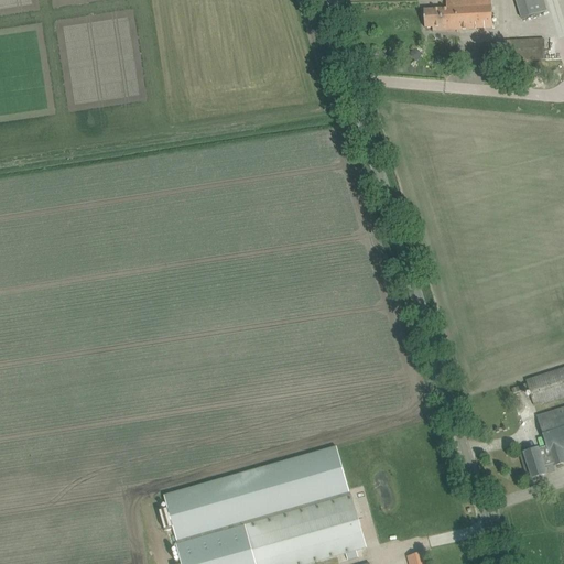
[(433,32),(444,31),(492,30),(490,0),(445,0),(445,9),(424,10),(425,29),(433,28),(433,32)]
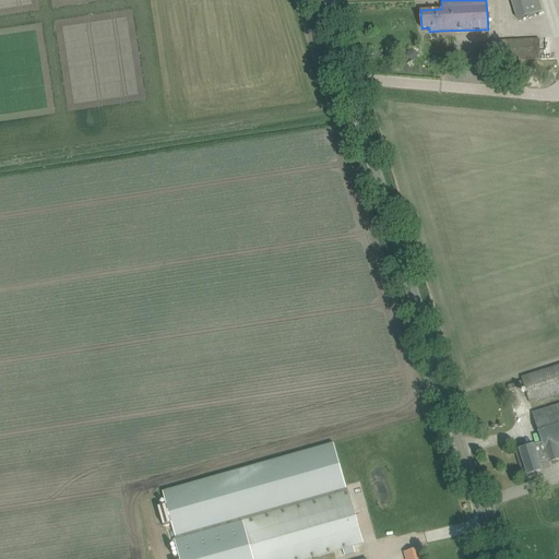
[(511,0),(516,16),(542,9),(538,0),(511,0)]
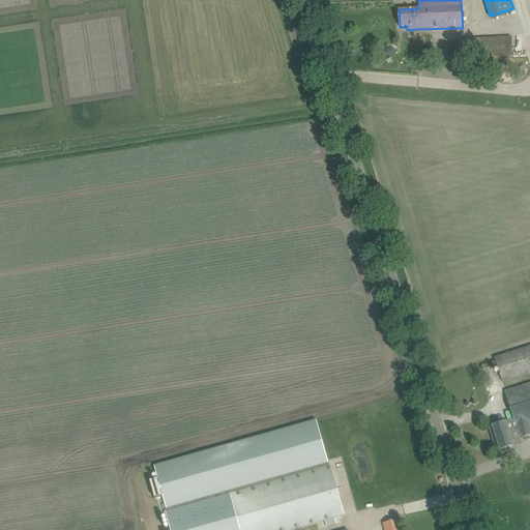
[(450,56),(454,56),(454,57),(511,56),(510,38),(454,40),(454,48),(450,48),(450,56)]
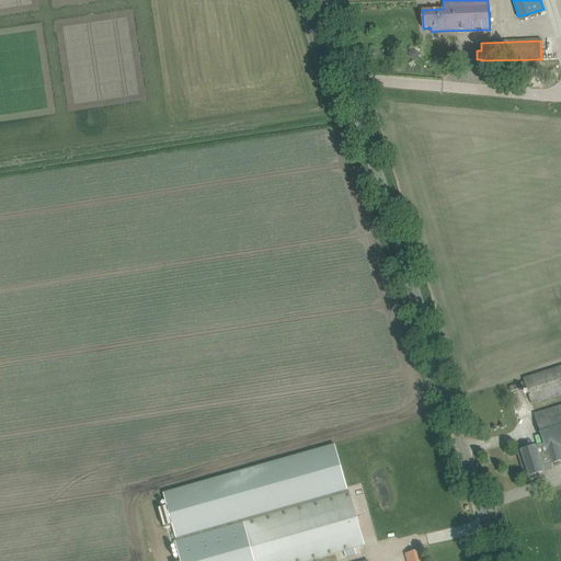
[(409,53),(408,57),(410,60),(414,61),(419,59),(420,55),(418,52),(413,50),(409,53)]
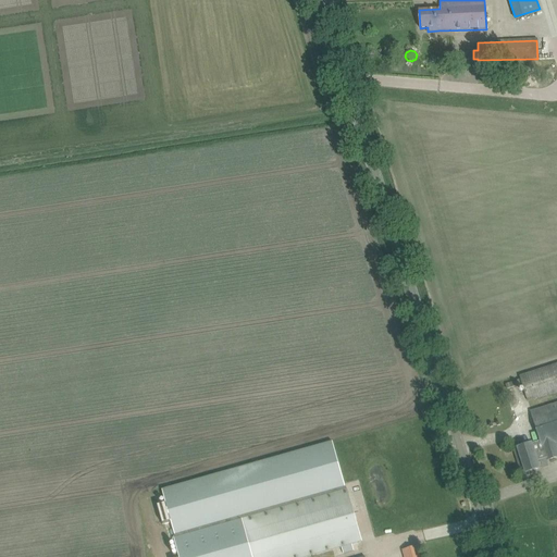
[(528,401),(539,398),(556,392),(556,364),(520,376),(521,379),(505,384),(507,390),(522,384),(528,401)]
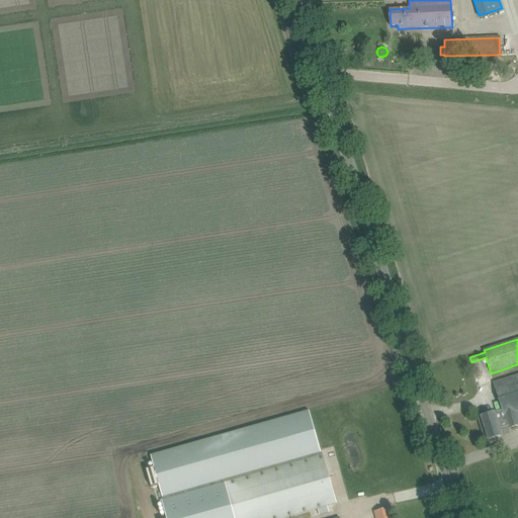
[(504,419),(506,418),(509,428),(517,424),(517,415),(517,414),(517,374),(504,379),(495,382),(503,411),(482,417),(485,425),(482,426),(488,443),(498,440),(497,437),(502,436),(496,419),(504,417),(504,419)]
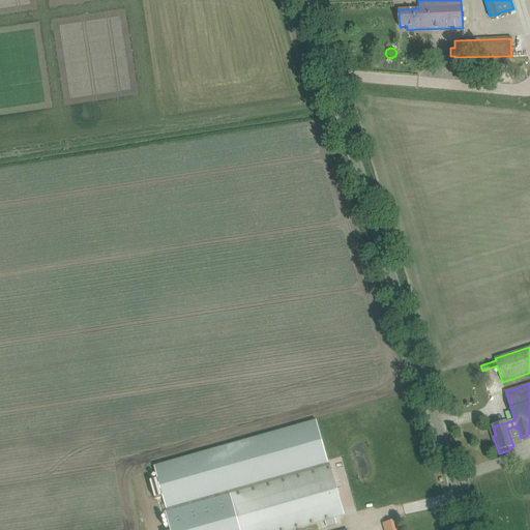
[(156,466),(174,529),(292,529),(345,516),(318,419),(156,466)]
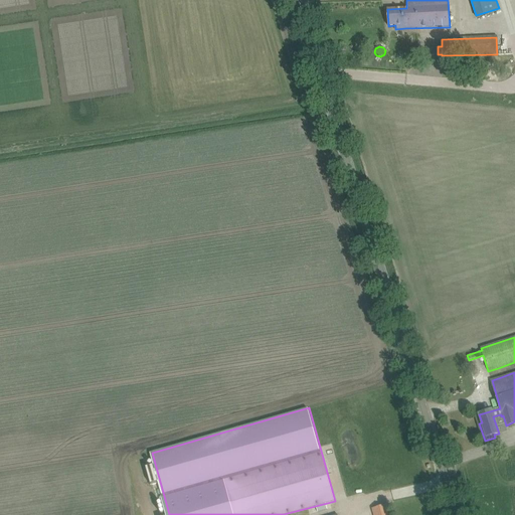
[(389,514),(386,505),(377,507),(372,509),(373,514),(389,514)]
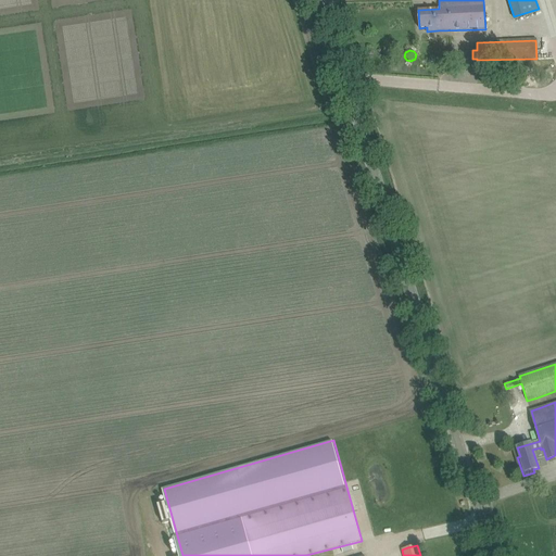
All buildings are outlined.
